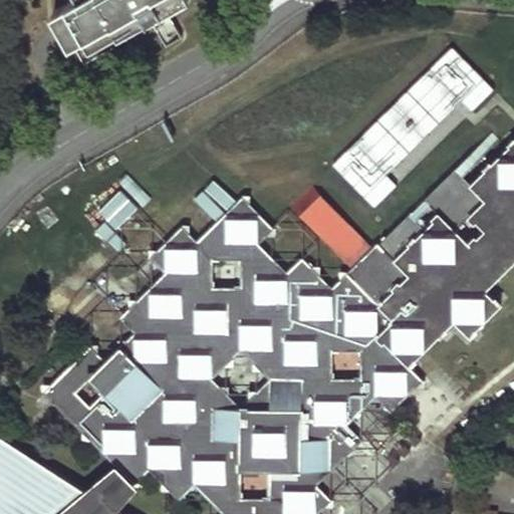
[(70,0),(71,1),(53,11),(82,62),(125,38),(119,30),(148,14),(149,17),(164,9),(179,0),(70,0)]
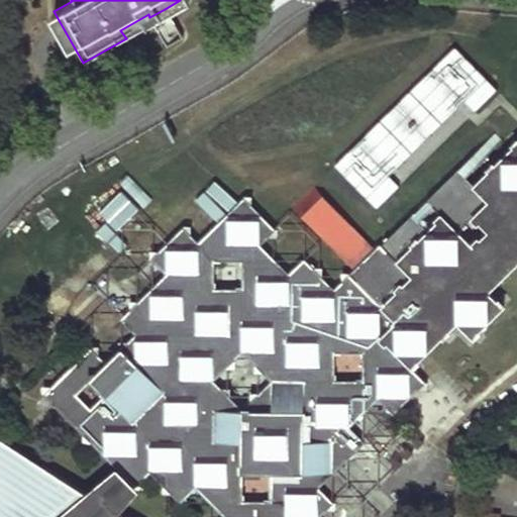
[(182,38),(165,9),(149,17),(167,47),(182,38)]
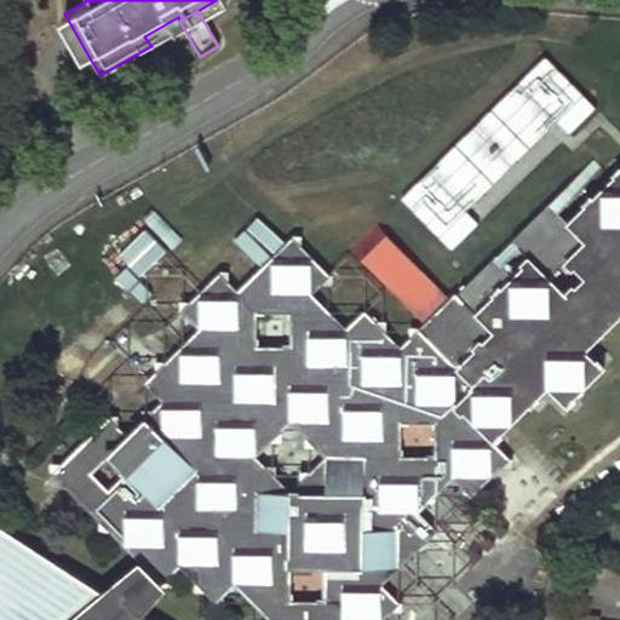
[(546,59),(402,199),(452,248),(478,223),(465,208),(557,120),(570,135),(596,109),(546,59)]
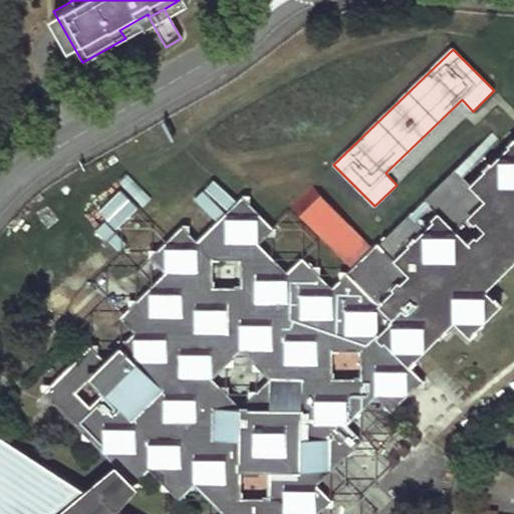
[(89,346),(43,393),(115,465),(135,484),(150,470),(180,500),(195,485),(223,513),(222,513),(283,513),(284,513),(283,513),(316,513),(332,499),(318,484),(363,439),(348,423),(376,395),(392,411),(423,380),(410,367),(418,360),(415,357),(454,319),(471,336),(478,330),(476,328),(500,304),(496,299),(494,301),(482,290),(513,258),(513,136),(513,135),(505,144),(507,147),(493,161),(491,158),(481,168),(484,171),(471,183),(469,185),(483,200),(466,217),(474,225),(476,222),(484,230),(477,236),(475,234),(468,241),(455,228),(438,211),(431,217),(434,220),(417,236),(415,234),(408,241),(410,244),(394,259),(377,243),(373,247),(352,267),(331,288),(302,259),(288,273),(257,241),(273,226),(243,195),(197,240),(182,224),(150,256),(165,271),(119,315),(135,331),(104,360),(89,346)]
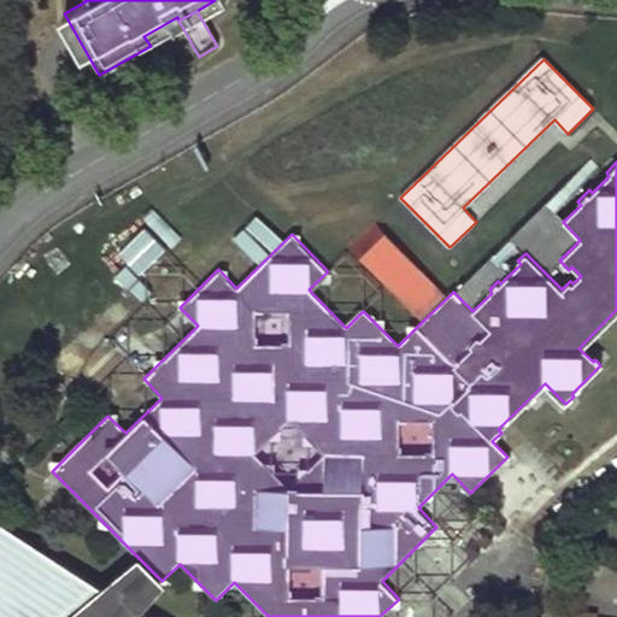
[(591,174),(582,165),(547,201),(556,210),(591,174)]
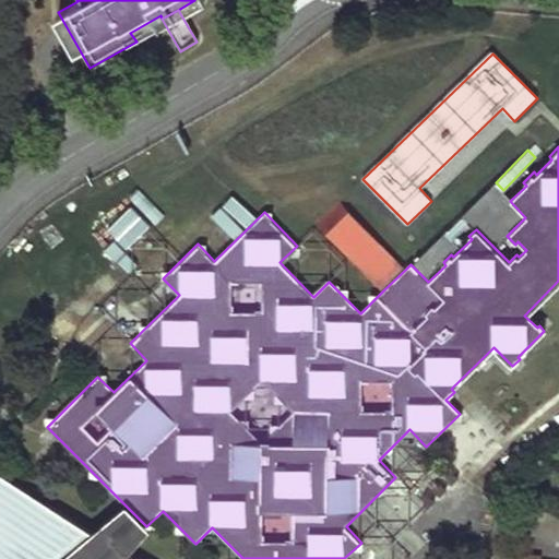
[(510,201),(512,199),(503,190),(496,182),(411,264),(428,282),(445,265),(443,262),(451,254),(453,257),(472,239),(468,236),(476,229),(495,248),(507,236),(525,217),(510,201)]
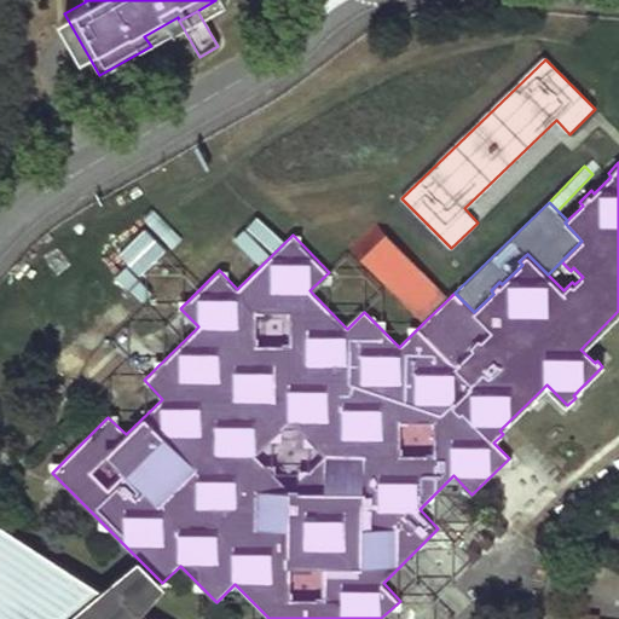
[(171,247),(181,236),(154,209),(143,220),(171,247)]
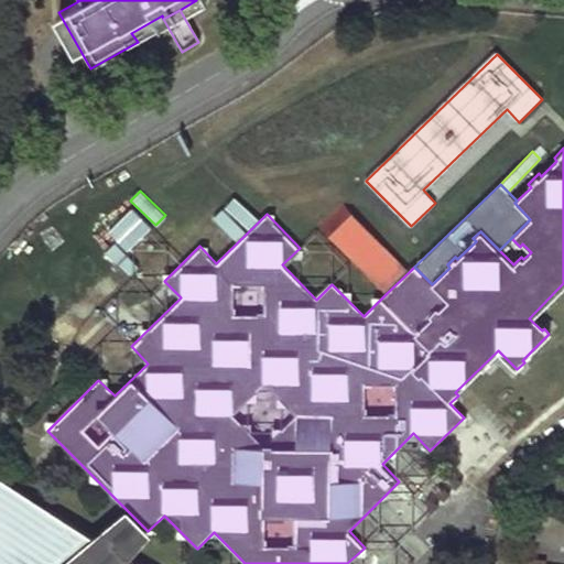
[(107,228),(127,249),(151,226),(131,205),(107,228)]
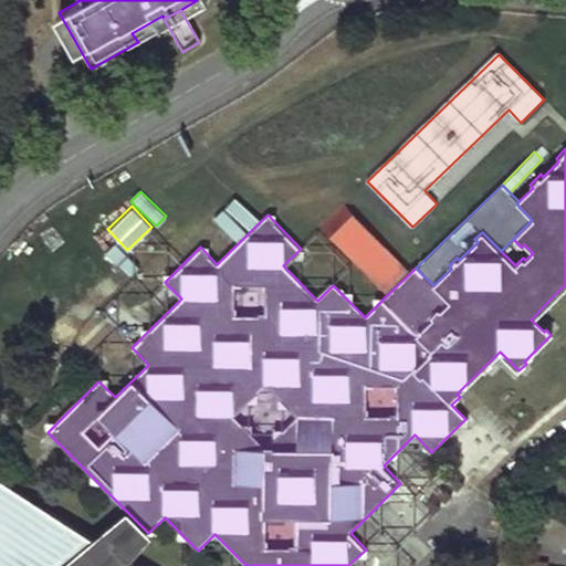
[(388,294),(411,272),(353,211),(331,234),(388,294)]
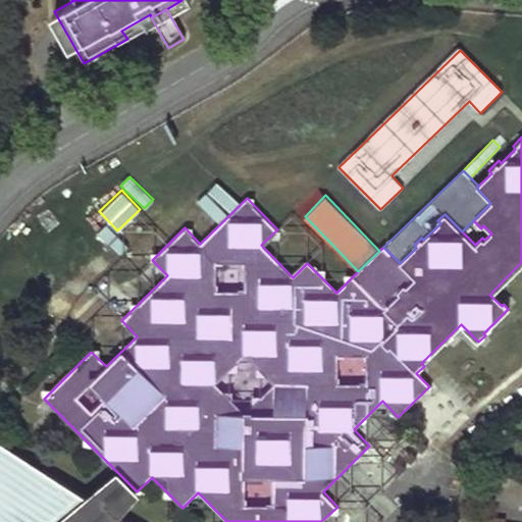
[(473,220),(462,231),(475,245),(482,238),(484,240),(491,233),(483,225),(481,228),(473,220)]
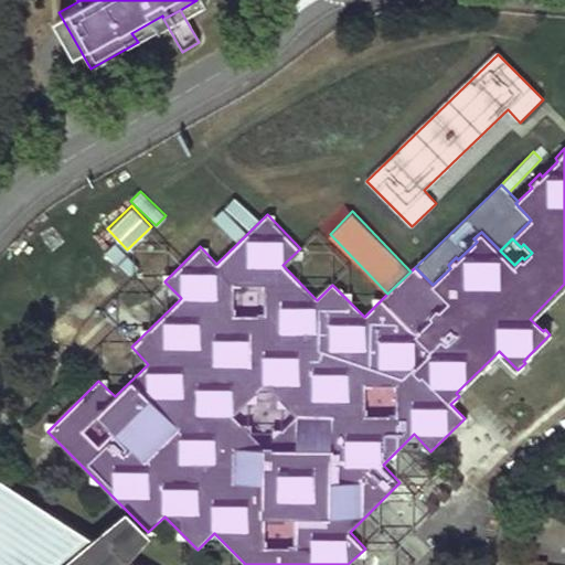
[(60,564),(93,539),(0,479),(0,564),(60,564)]
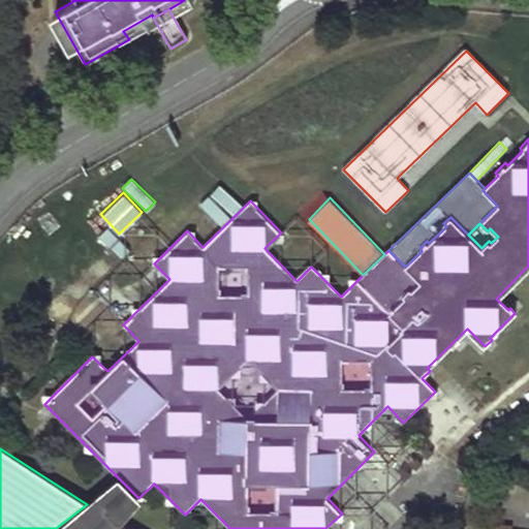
[(56,528),(117,528),(120,526),(142,502),(138,498),(119,478),(87,504),(56,528)]
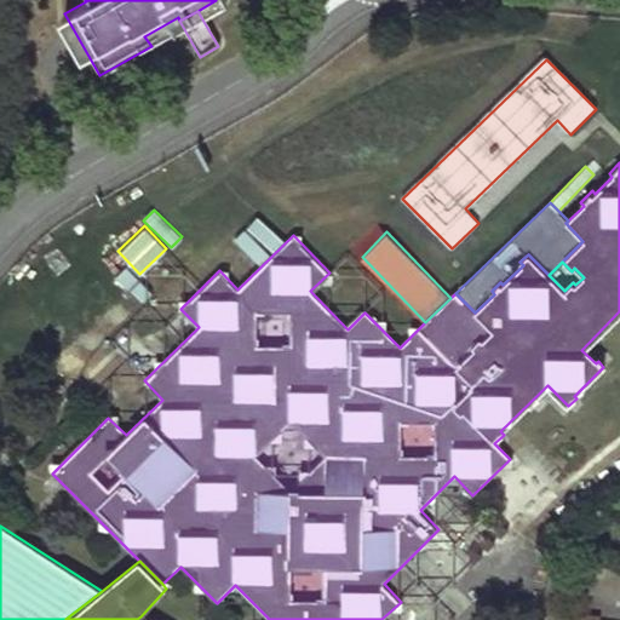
All buildings are outlined.
